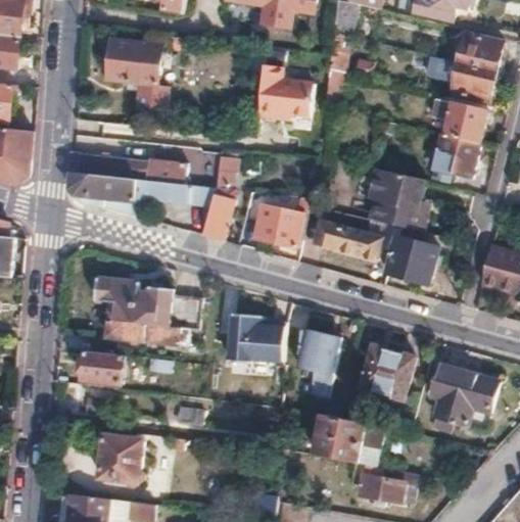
[(0,35),(18,38),(22,15),(27,16),(29,0),(0,0),(0,35)]
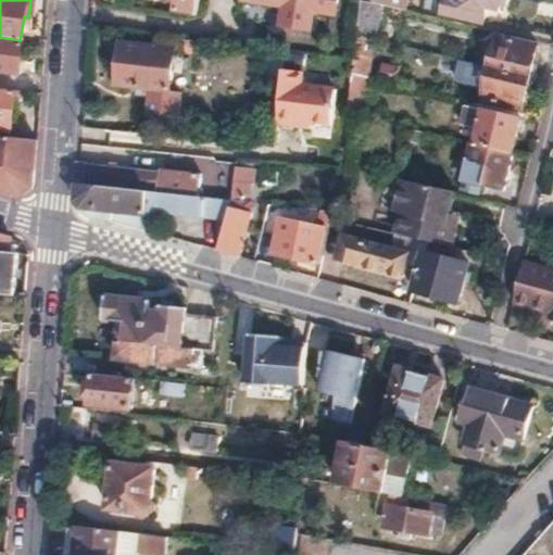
[(175,0),(173,11),(193,14),(196,0),(175,0)]
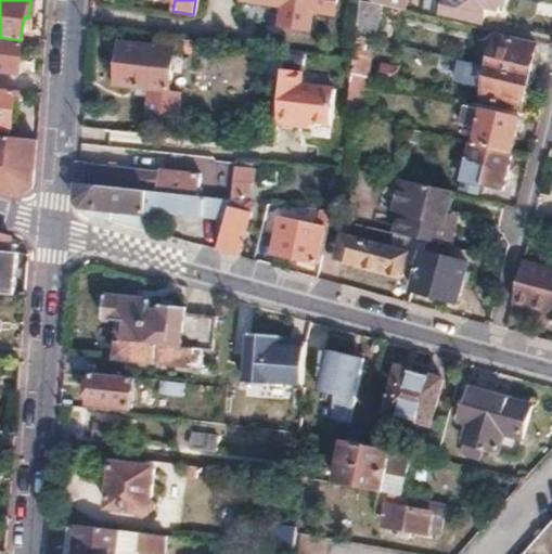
[(247,0),(281,5),(278,25),(305,29),(308,11),(332,14),(334,0),(247,0)]
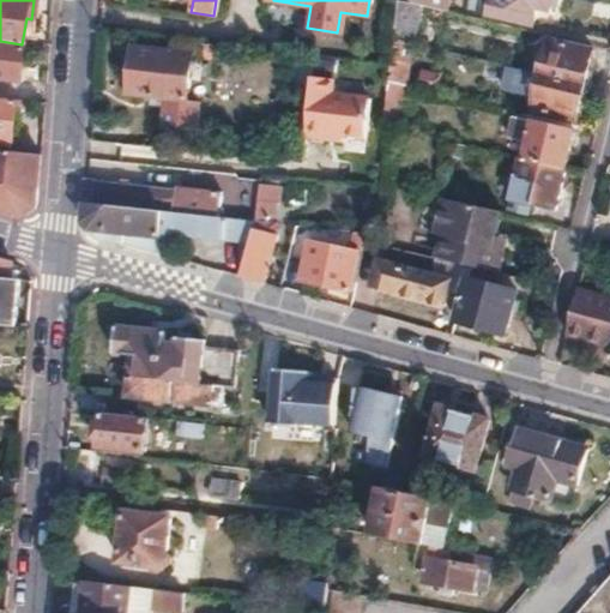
[(392,0),(388,40),(408,43),(409,44),(417,6),(392,0)]
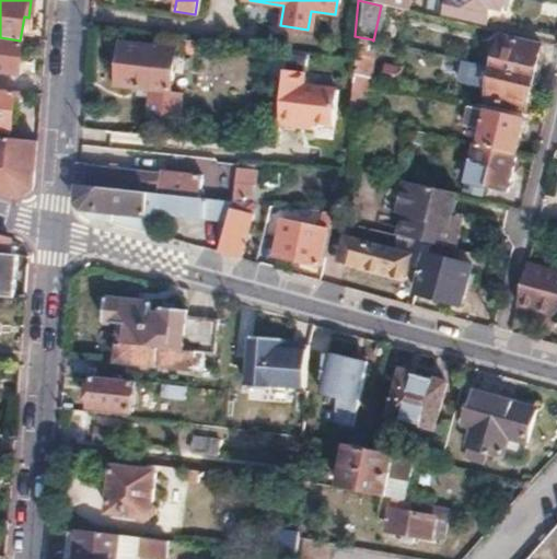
[(445,0),(442,13),(485,23),(489,7),(500,9),(501,0),(445,0)]
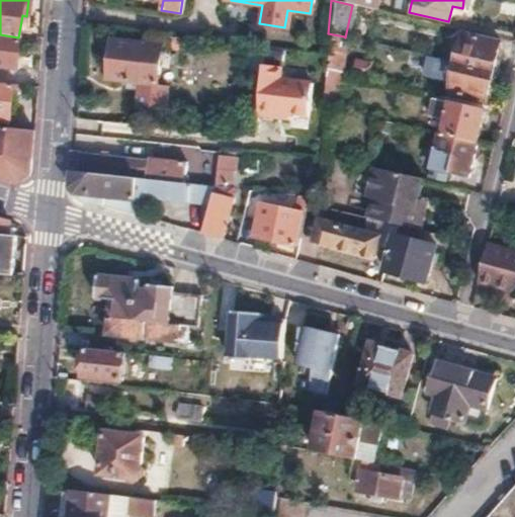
[(327,56),(325,68),(340,72),(344,36),(328,33),(327,56)]
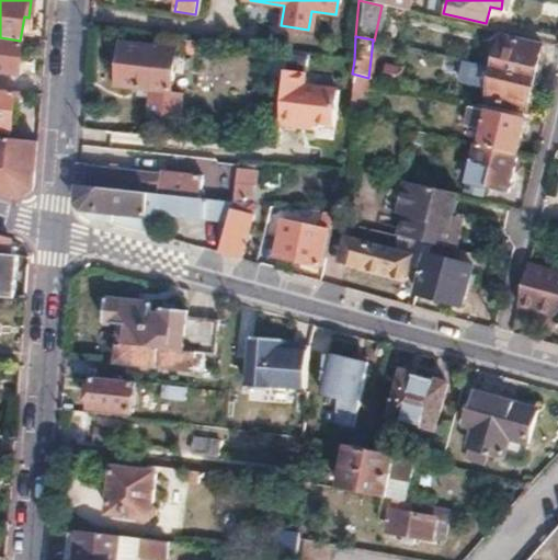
[(0,68),(16,70),(20,41),(0,37),(0,68)]
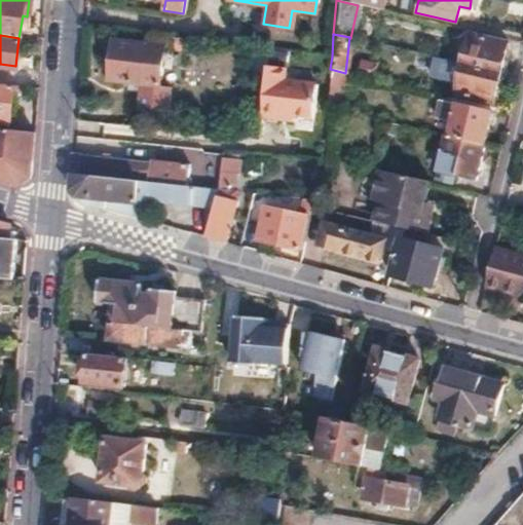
[(468,35),(460,63),(498,72),(506,44),(468,35)]
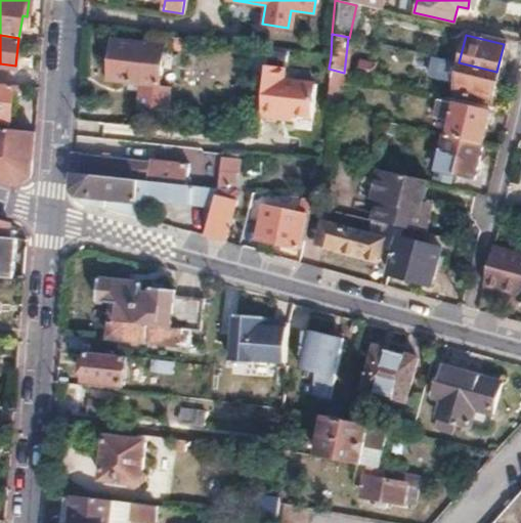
[(172,37),(171,48),(187,49),(188,39),(172,37)]
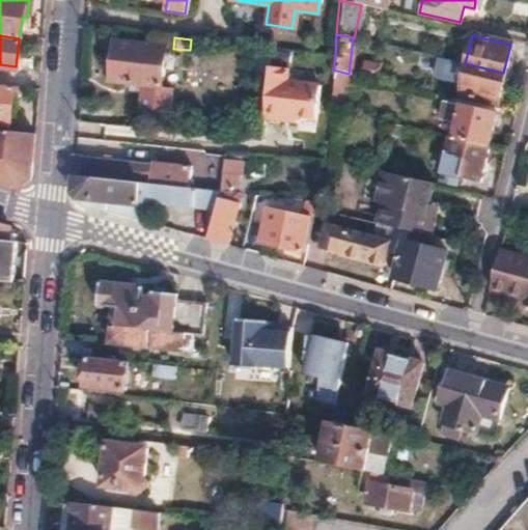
[(113,42),(109,79),(161,84),(164,46),(113,42)]
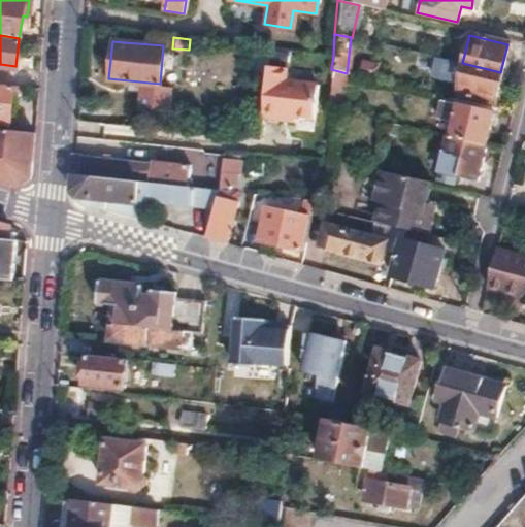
[(255,46),(251,76),(265,77),(266,67),(268,48),(255,46)]
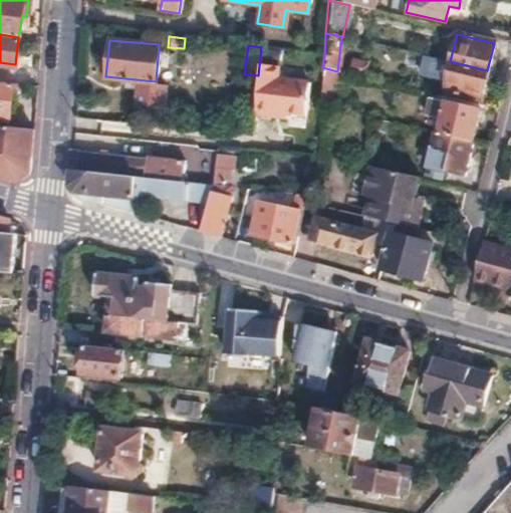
[(450,61),(443,91),(480,99),(487,70),(450,61)]
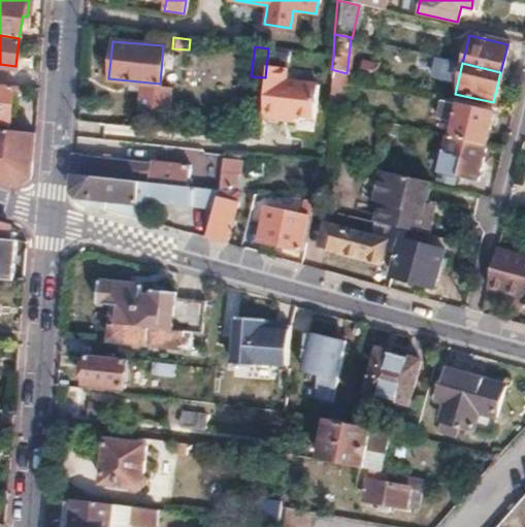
[(265,77),(260,118),(277,120),(279,113),(291,116),(312,118),(317,86),(284,80),(285,69),(266,67),(265,77)]
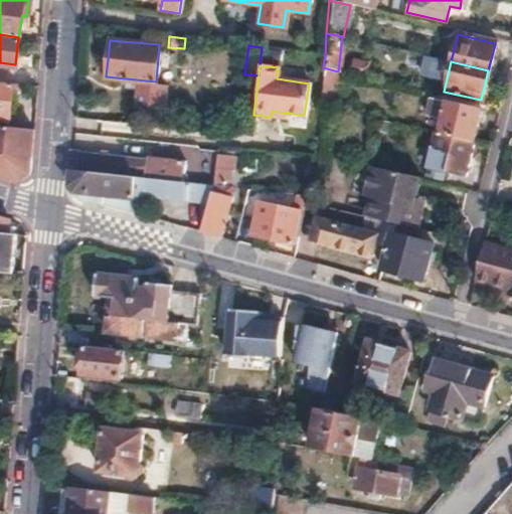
[(323,67),(319,104),(330,106),(338,71),(323,67)]
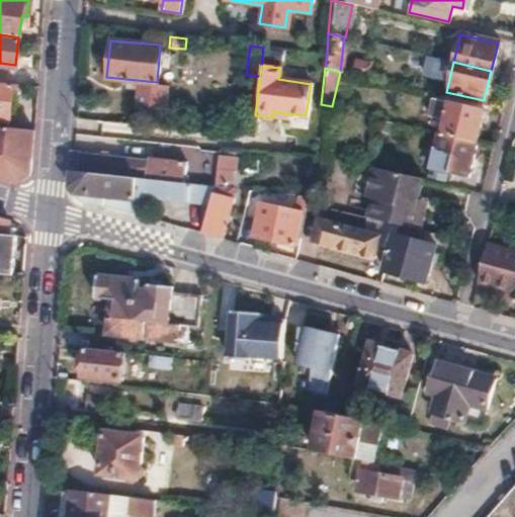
[(0,118),(10,119),(14,84),(0,82),(0,118)]
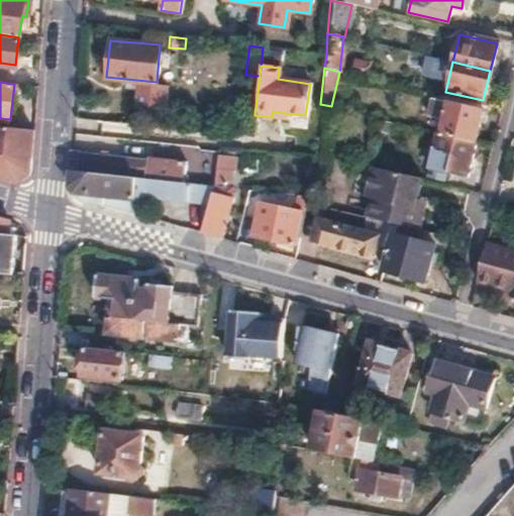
[(429,98),(425,115),(442,119),(438,132),(473,140),(481,109),(429,98)]
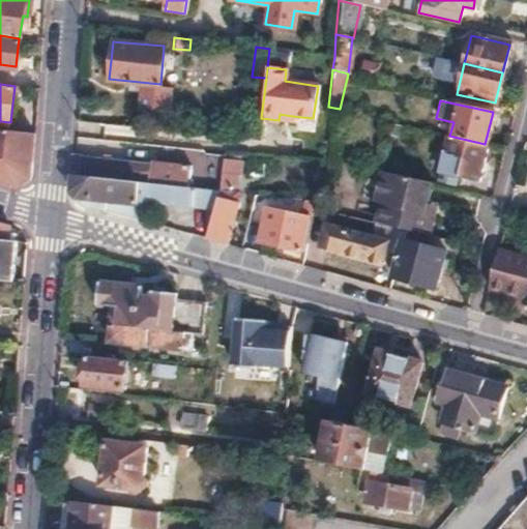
[(280,114),(279,120),(291,122),(292,116),(280,114)]
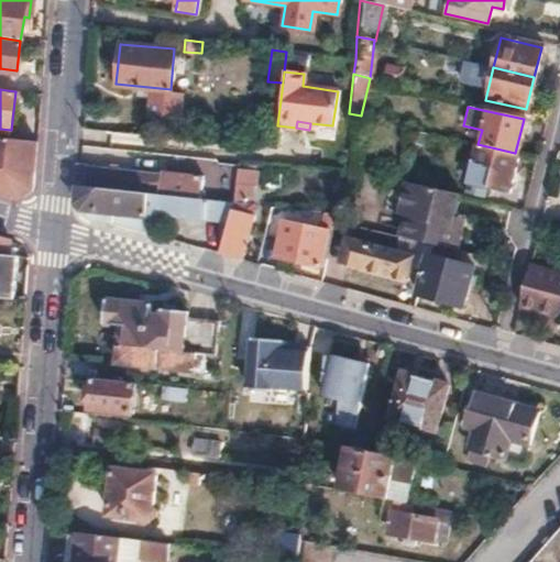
[(0,194),(18,199),(31,189),(34,141),(0,136),(0,194)]
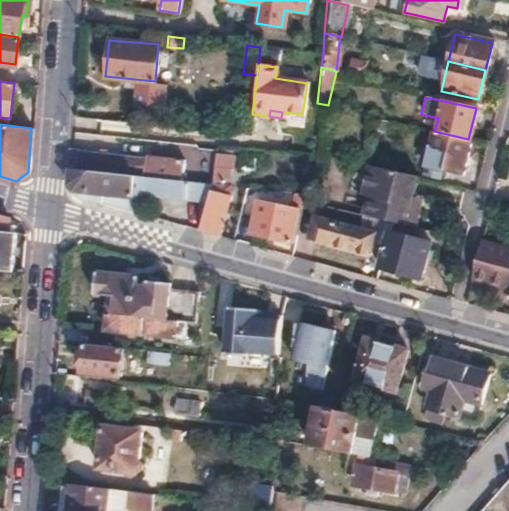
[(432,130),(421,175),(438,179),(440,171),(460,175),(468,139),(434,131),(432,130)]
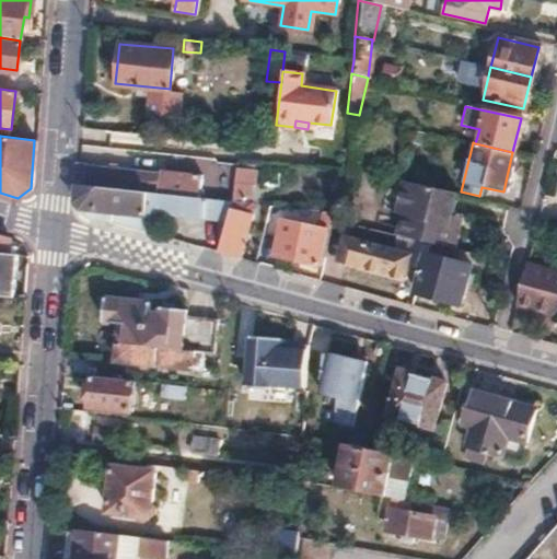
[(77,161),(74,184),(196,198),(198,175),(160,170),(159,174),(85,165),(82,161),(77,161)]
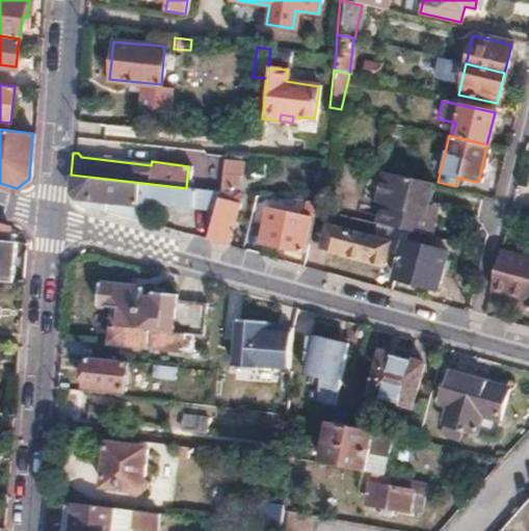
[(379,169),(370,203),(377,205),(372,222),(404,230),(408,231),(427,236),(432,216),(422,213),(429,182),(379,169)]
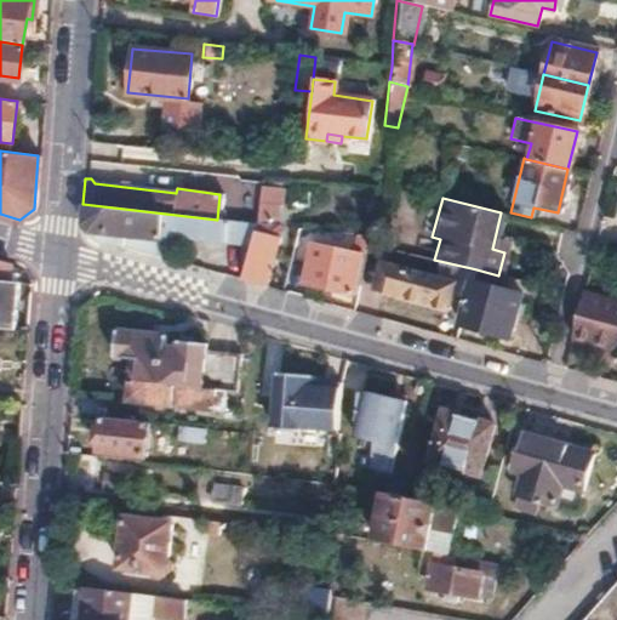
[(250,243),(239,280),(263,286),(278,238),(268,234),(272,204),(258,202),(256,223),(250,243)]
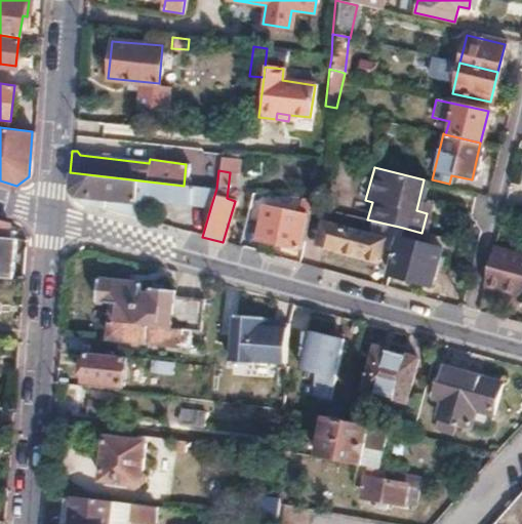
[(70,172),(69,187),(81,203),(132,217),(134,200),(139,201),(141,197),(211,205),(216,189),(184,186),(70,172)]
